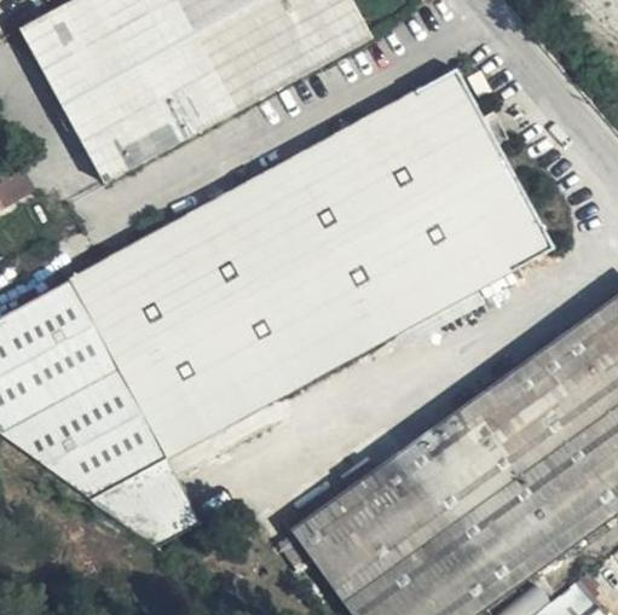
[(35,59),(45,76),(117,17),(137,0),(68,0),(18,27),(35,59)]
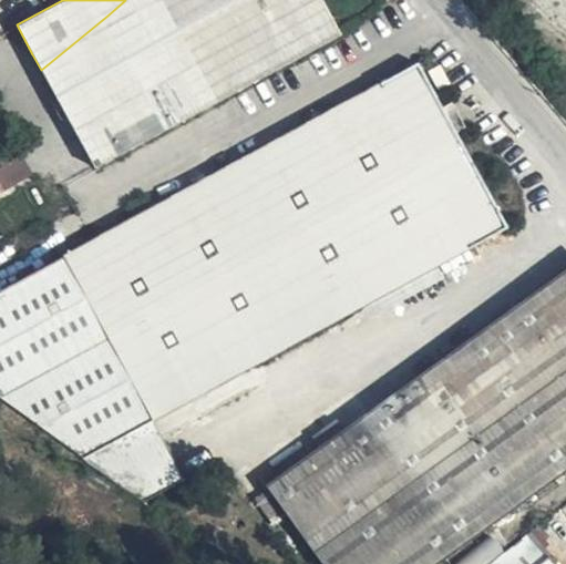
[(125,0),(107,16),(41,70),(52,89),(93,53),(154,0),(125,0)]
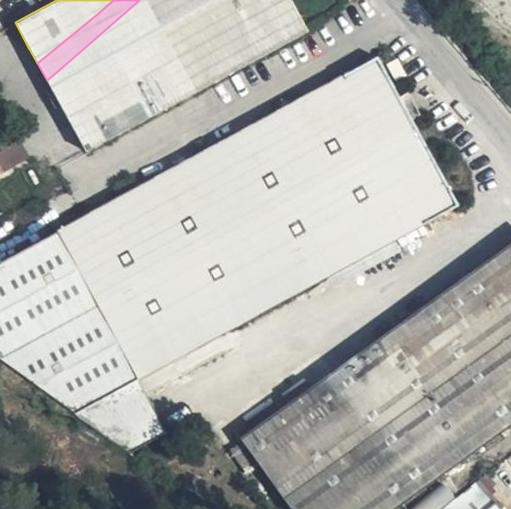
[(182,30),(216,0),(139,0),(84,48),(119,87),(182,30)]
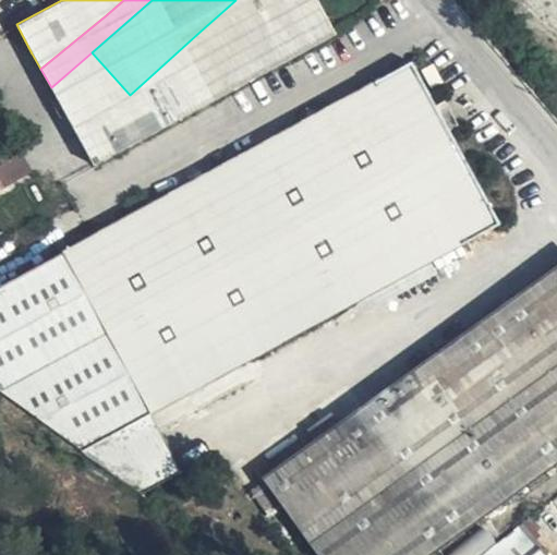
[(331,33),(314,0),(235,0),(198,33),(130,95),(158,127),(200,105),(331,33)]
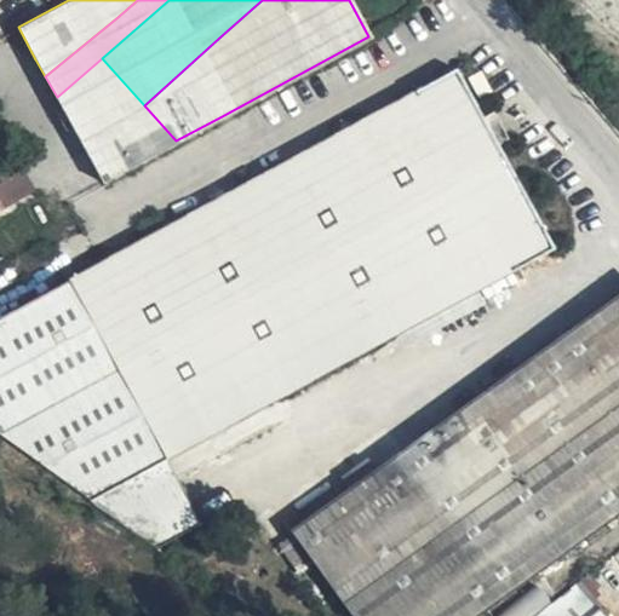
[(102,180),(176,140),(144,105),(102,58),(57,97),(102,180)]
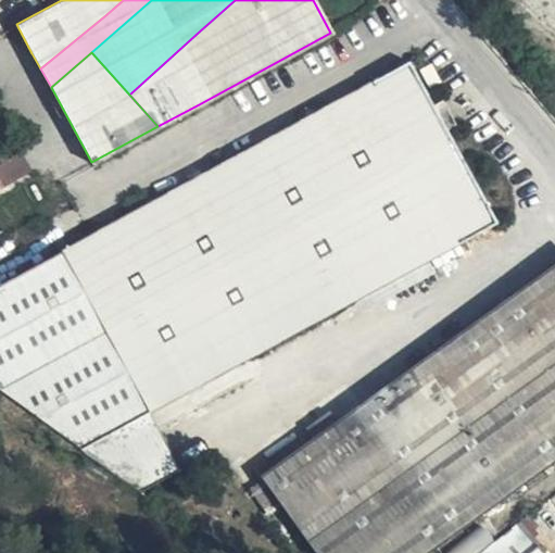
[(0,390),(82,450),(149,412),(289,336),(356,299),(427,261),(496,222),(408,60),(219,164),(0,283),(0,390)]
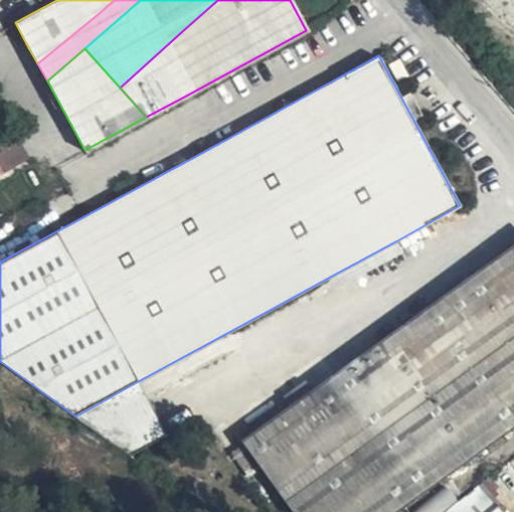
[(0,163),(3,168),(30,152),(12,123),(0,130),(0,163)]
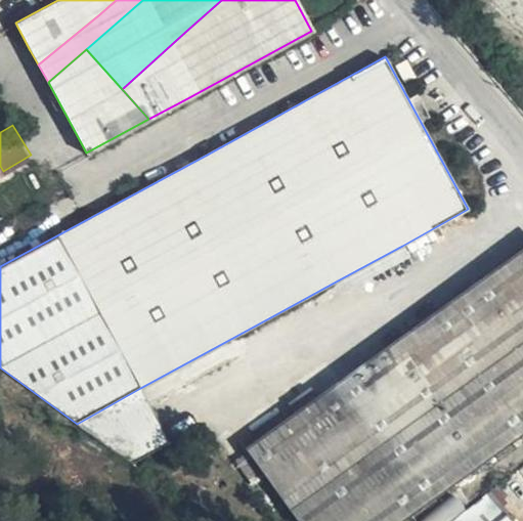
[(407,255),(402,246),(336,281),(341,292),(407,255)]
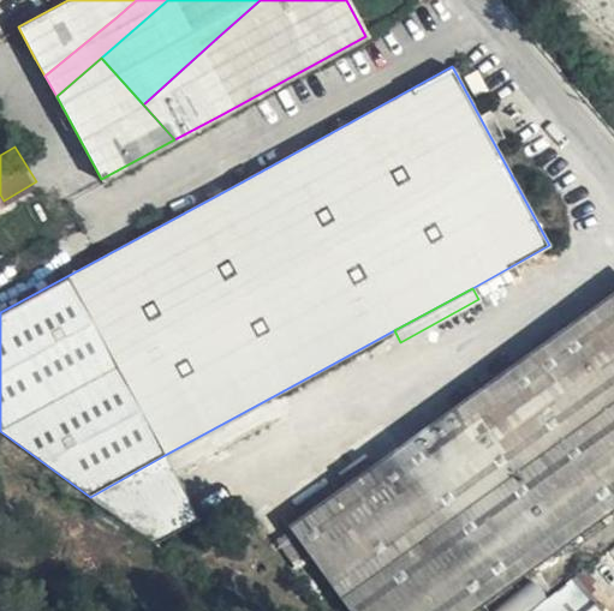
[(350,610),(465,610),(613,503),(613,292),(288,527),(350,610)]
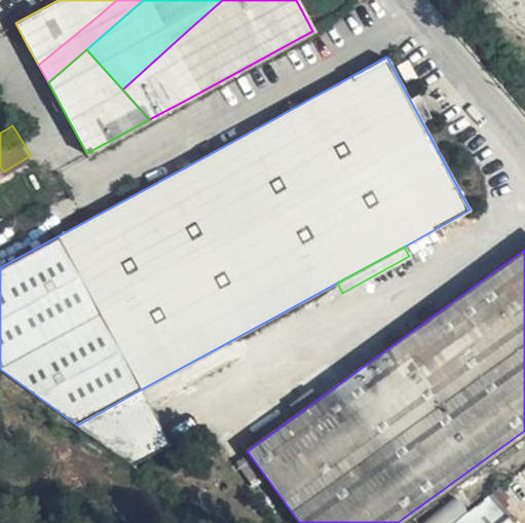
[(77,425),(130,463),(169,442),(141,389),(77,425)]
